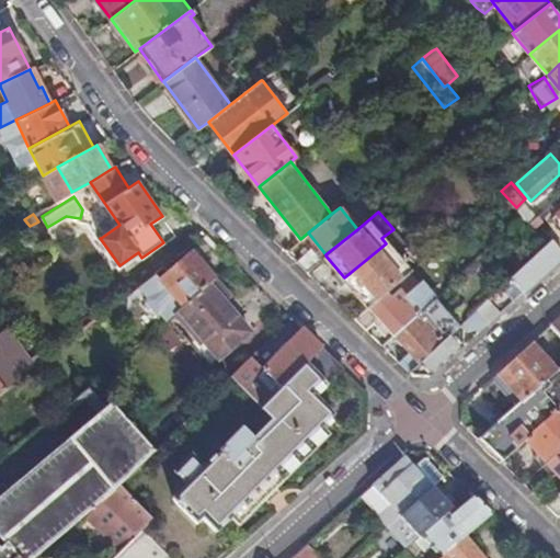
[(189,247),(192,251),(161,277),(157,271),(138,285),(147,295),(145,299),(156,312),(161,311),(166,318),(183,304),(215,276),(197,257),(202,252),(204,254),(217,243),(206,232),(189,247)]
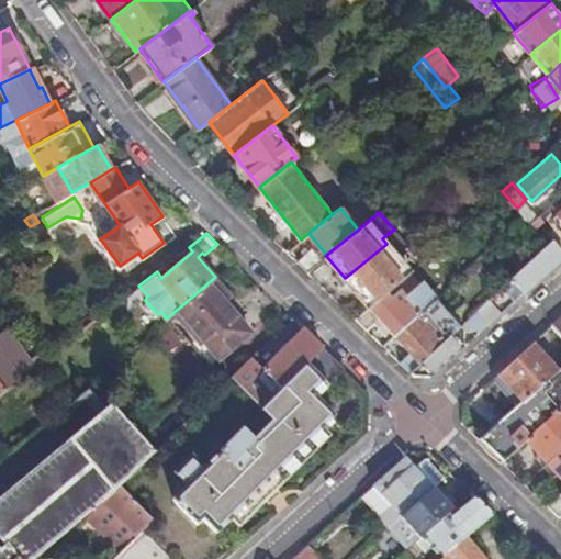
[(560,247),(553,238),(549,243),(501,286),(514,299),(560,257),(560,247)]
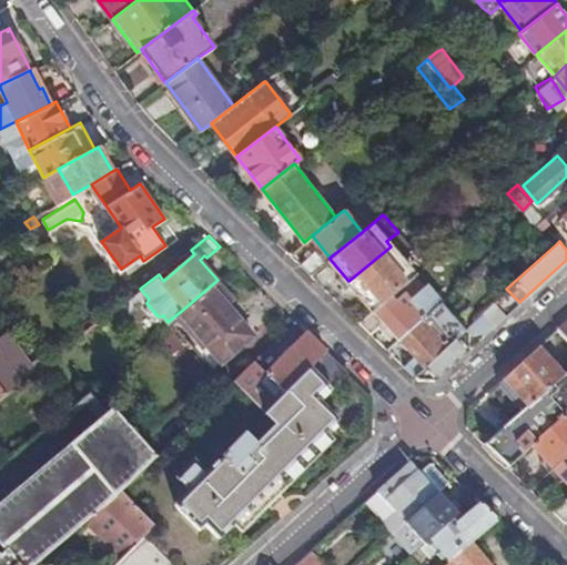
[(401,258),(391,246),(348,281),(373,310),(414,273),(425,264),(412,248),(401,258)]
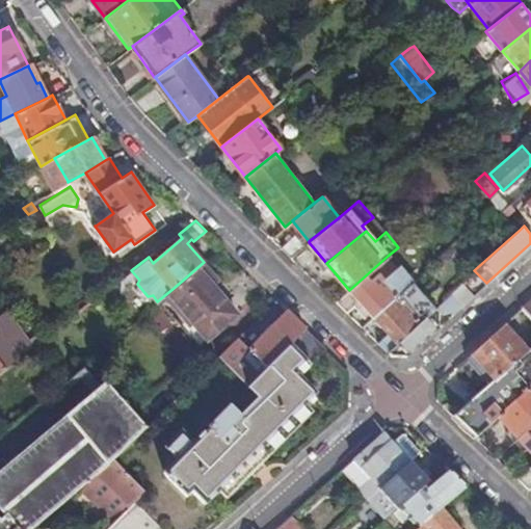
[(397,266),(388,256),(349,290),(338,299),(348,310),(359,299),(373,316),(410,280),(397,265),(397,266)]
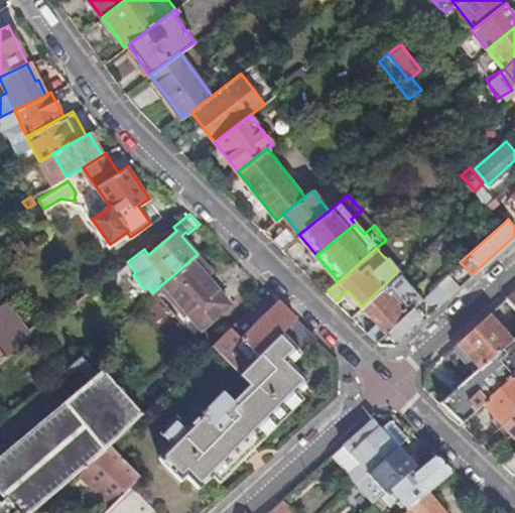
[(208,275),(212,271),(198,254),(168,279),(161,285),(180,308),(175,313),(194,335),(231,302),(208,275)]
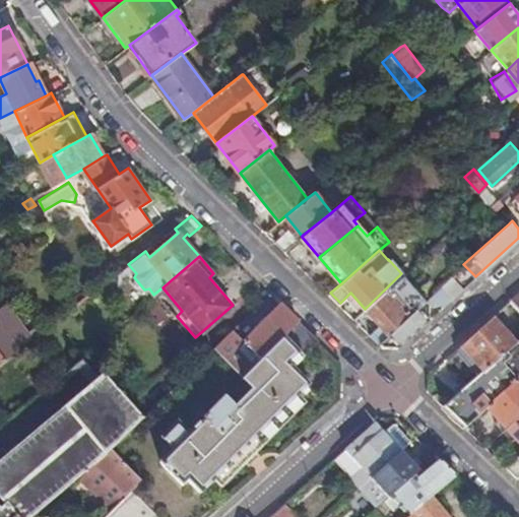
[(402,273),(401,273),(365,309),(379,324),(370,331),(380,341),(426,300),(402,273)]
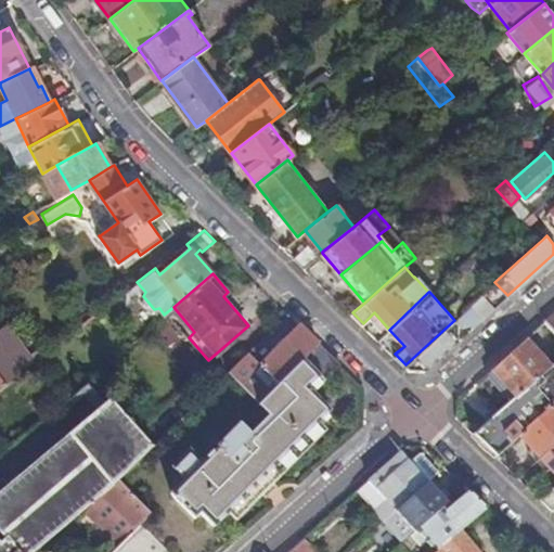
[(481,294),(473,303),(486,316),(494,307),(481,294)]
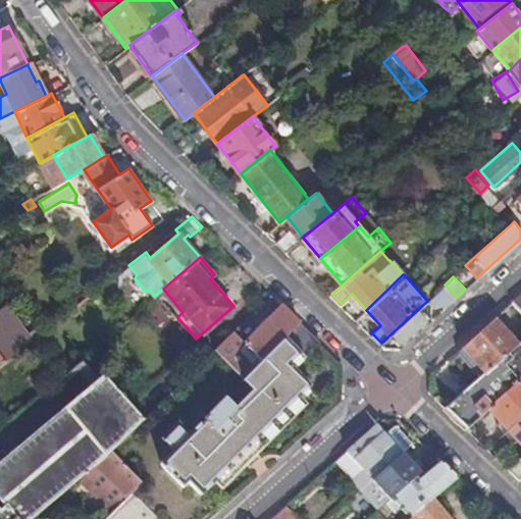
[(445,284),(427,301),(381,343),(384,346),(401,347),(432,318),(433,305),(449,304),(457,297),(445,284)]
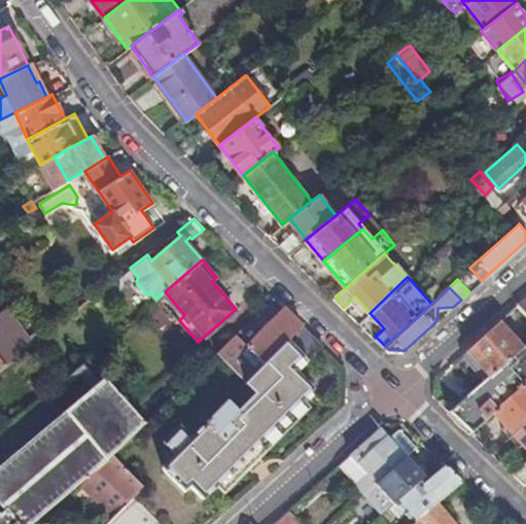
[(525,344),(524,346),(500,319),(462,353),(484,379),(450,411),(471,432),(495,411),(525,383),(525,295),(518,304),(525,314),(525,344)]
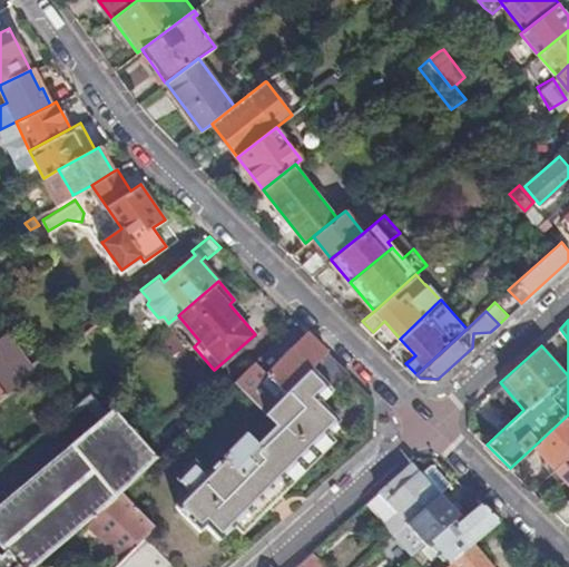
[(0,334),(0,383),(8,392),(37,371),(7,330),(0,334)]
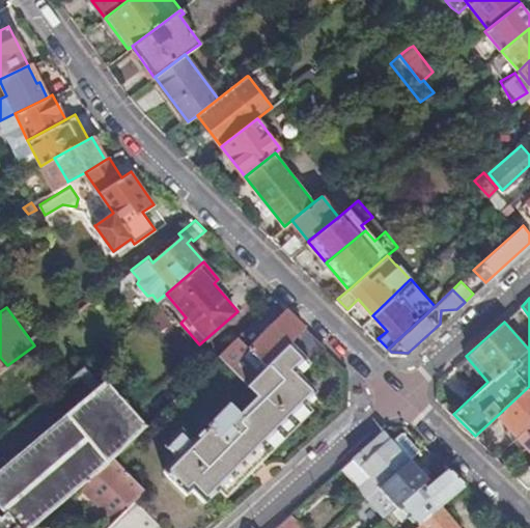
[(251,346),(239,334),(219,354),(249,383),(252,380),(291,341),(306,326),(288,310),(274,324),(271,322),(261,331),(265,334),(251,346)]
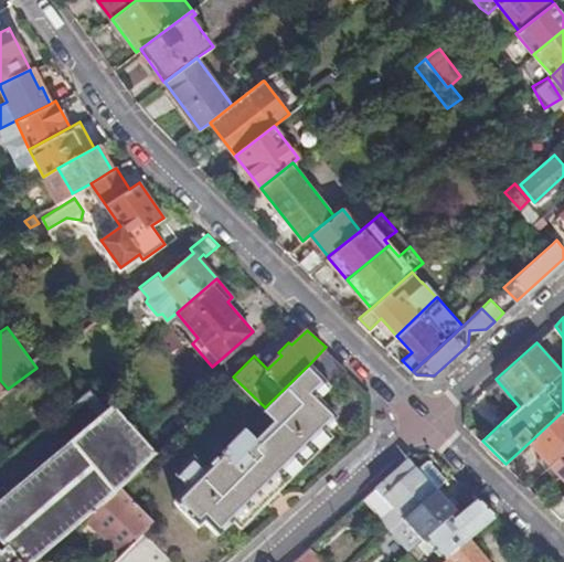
[(337,358),(326,347),(310,363),(321,374),(337,358)]
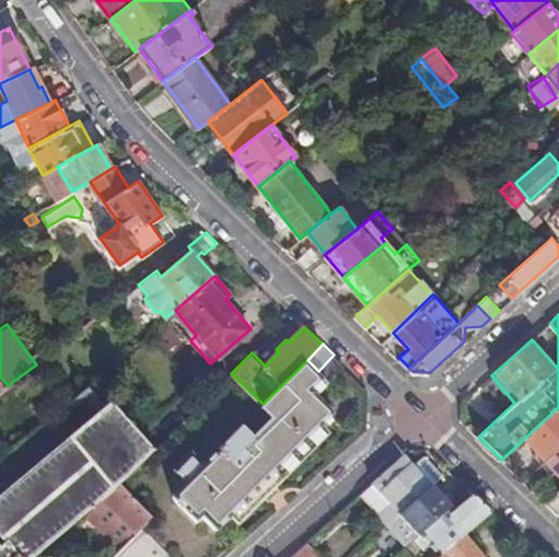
[(344,364),(334,355),(318,371),(327,380),(344,364)]
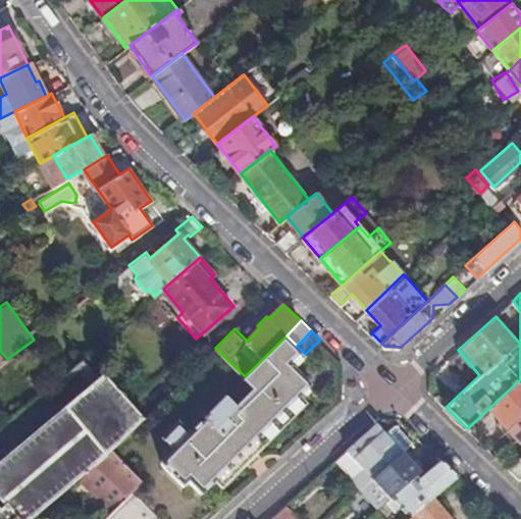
[(165,439),(174,448),(161,461),(184,483),(189,477),(204,491),(229,466),(236,471),(247,460),(251,464),(260,455),(256,450),(267,438),(262,432),(274,420),(280,426),(292,413),(287,408),(312,382),(296,366),(291,361),(301,352),(305,356),(321,340),(320,340),(305,354),(297,346),(287,335),(248,373),(257,383),(253,387),(236,405),(226,395),(191,430),(183,422),(165,439)]
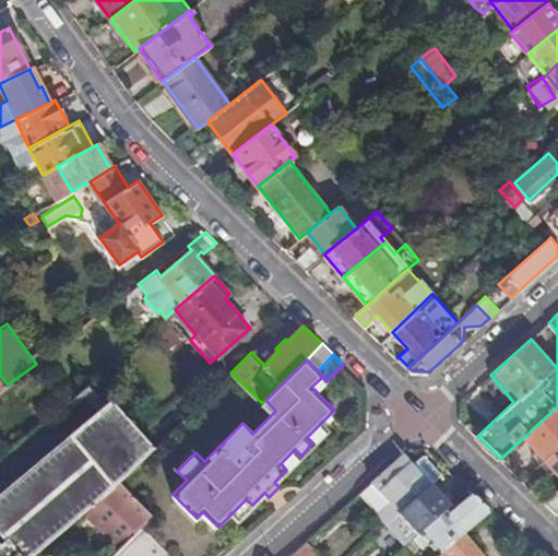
[(557,406),(525,436),(546,460),(557,448),(557,406)]
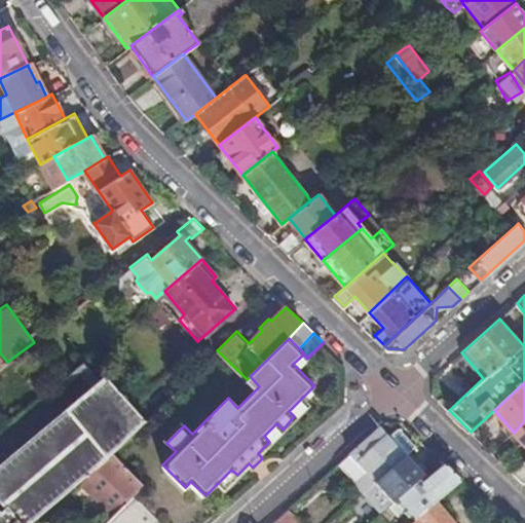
[(0,522),(27,522),(109,453),(120,444),(81,396),(40,432),(0,464),(0,501),(5,509),(0,513),(0,522)]
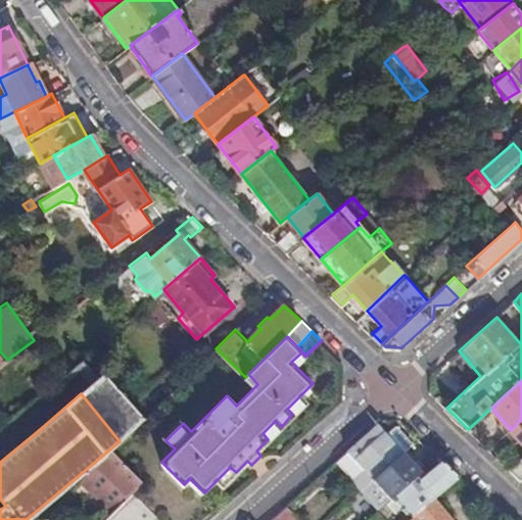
[(509,444),(521,459),(521,419),(511,430),(517,437),(509,444)]
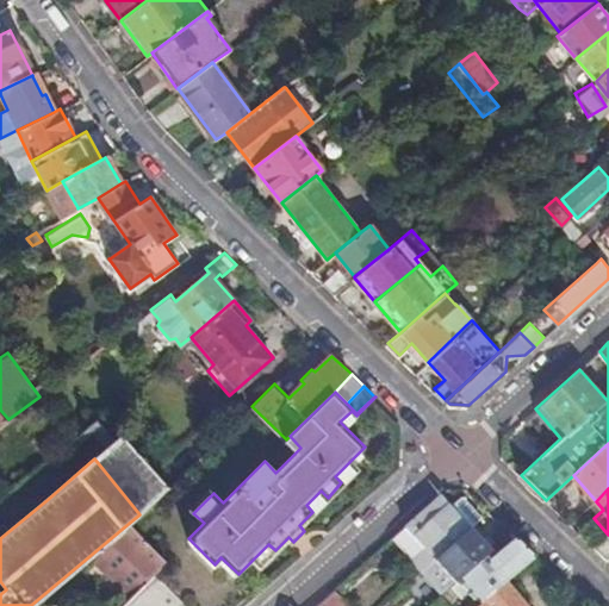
[(441,493),(406,524),(427,547),(414,558),(423,569),(436,557),(471,526),(451,505),(441,493)]
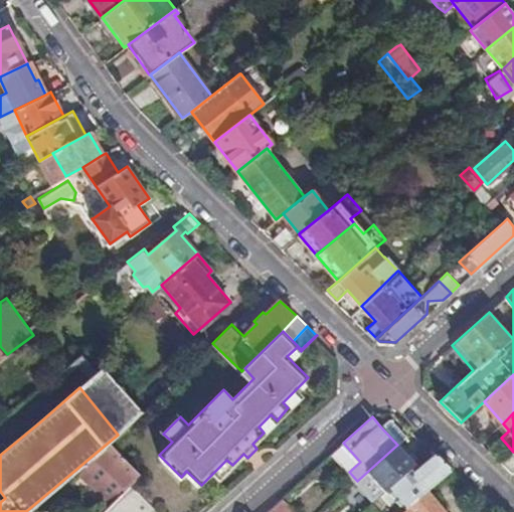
[(389,419),(380,427),(397,445),(407,436),(392,419),(389,419)]
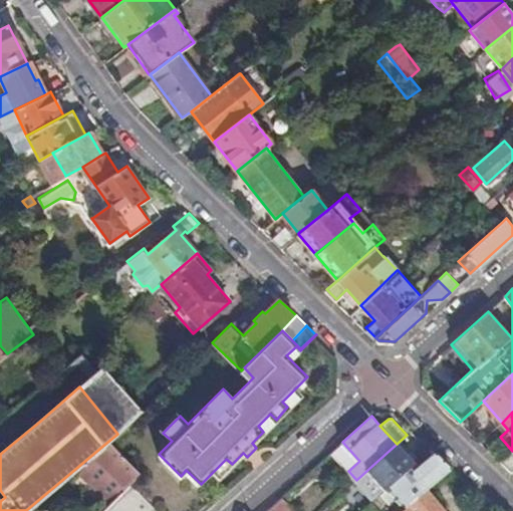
[(80,471),(110,501),(130,483),(140,472),(109,442),(80,471)]
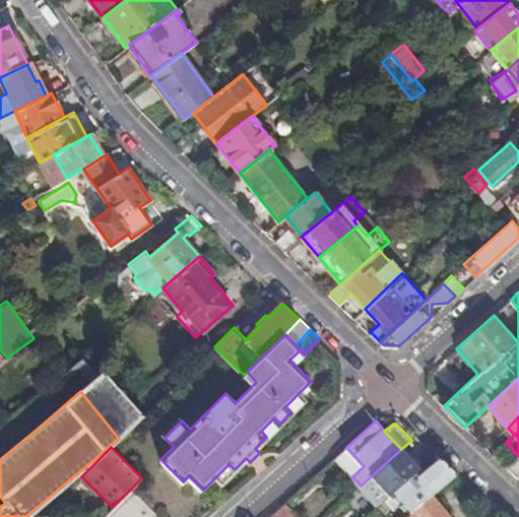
[(346,447),(335,457),(352,476),(364,466),(346,447)]
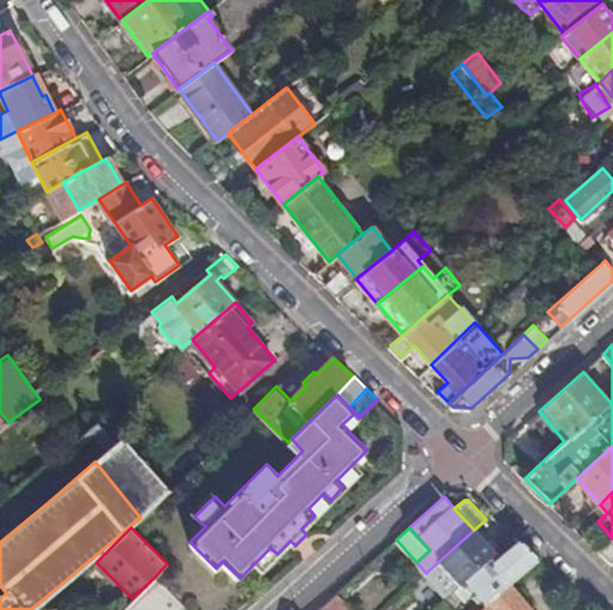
[(494,554),(474,530),(439,561),(460,584),(461,584),(481,565),(494,554)]
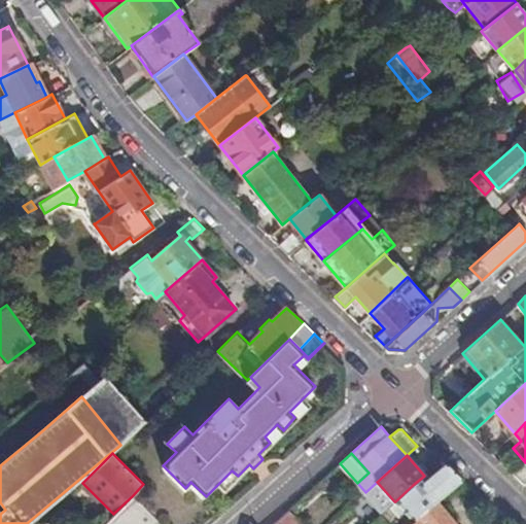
[(416,489),(413,485),(395,501),(414,522),(417,520),(416,518),(436,500),(462,479),(446,463),(416,489)]
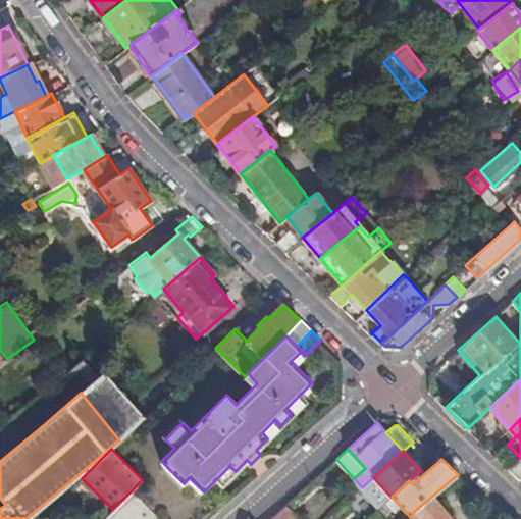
[(509,469),(519,479),(520,477),(520,460),(509,469)]
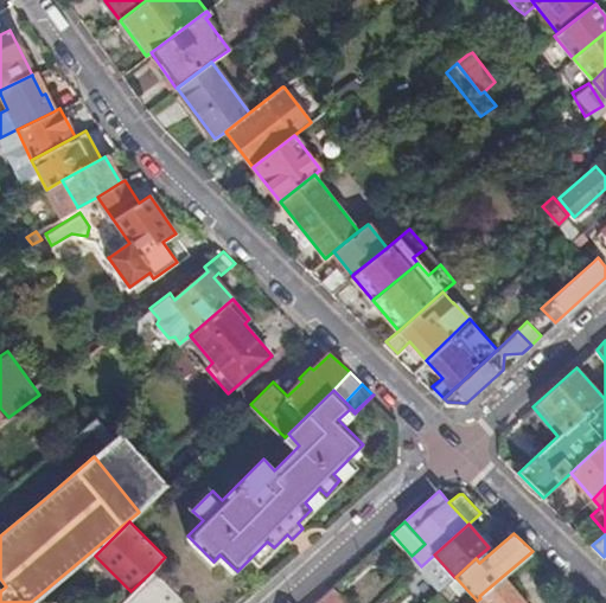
[(480,598),(477,601),(473,602),(525,602),(503,576),(479,596),(480,598)]
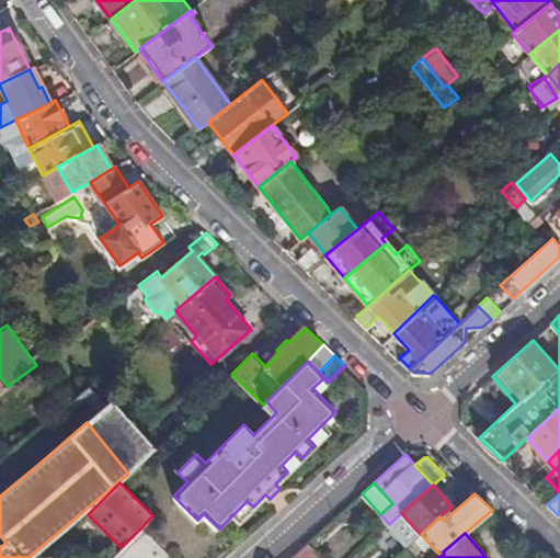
[(292,556),(294,557),(322,557),(308,542),(292,556)]
